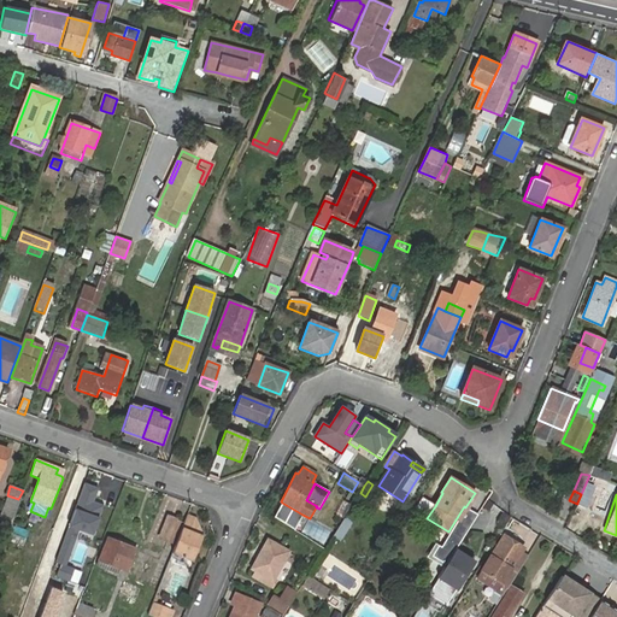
[(81,498),(70,527),(93,535),(105,507),(81,498)]
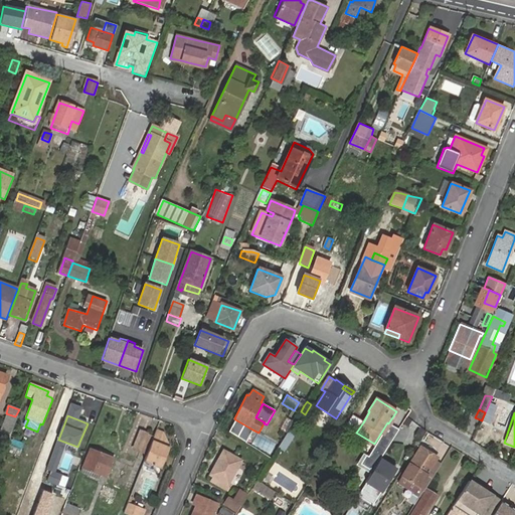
[(252,430),(235,419),(228,432),(245,443),(252,430)]
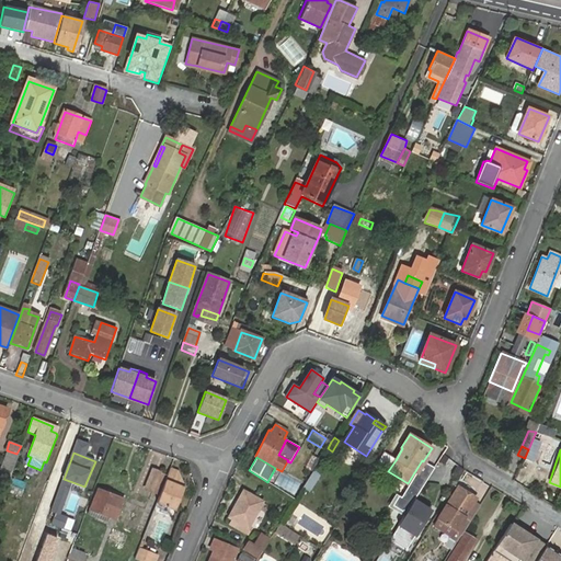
[(174,472),(168,469),(153,504),(173,512),(182,489),(175,487),(172,478),(174,472)]
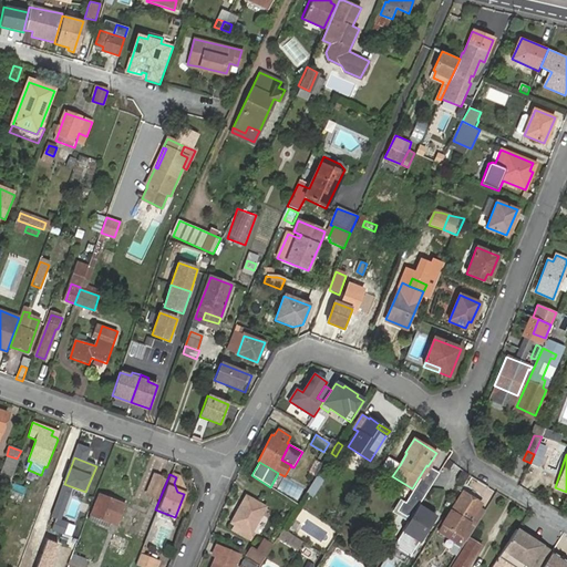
[(155,475),(147,493),(155,496),(163,478),(155,475)]
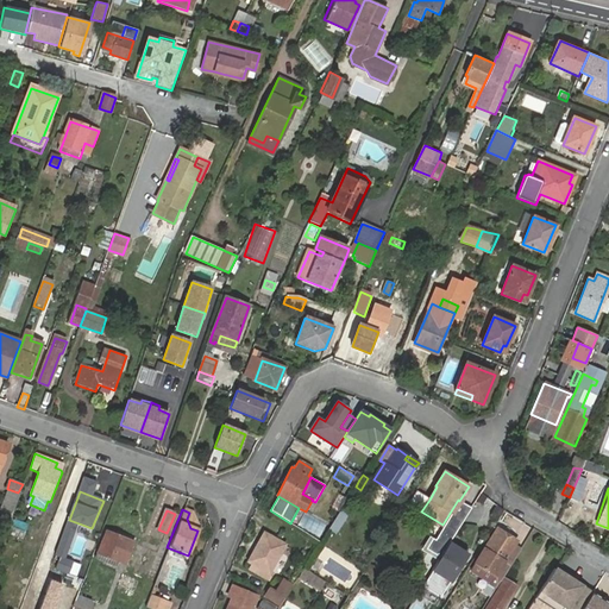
[(336,518),(343,522),(346,514),(340,510),(336,518)]
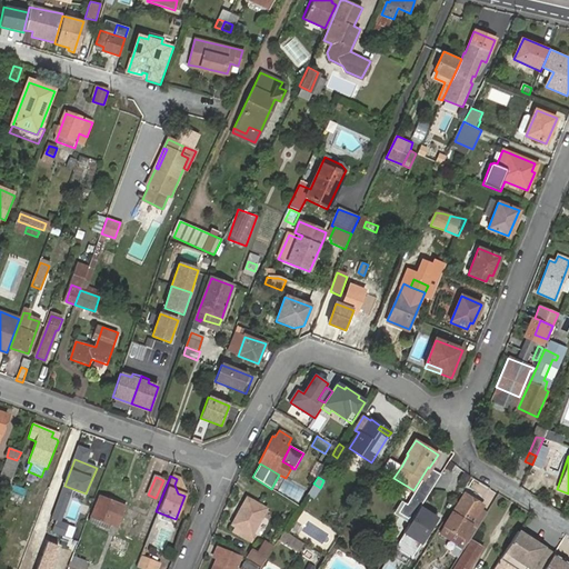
[(178,479),(177,479),(175,485),(178,493),(185,496),(178,479)]
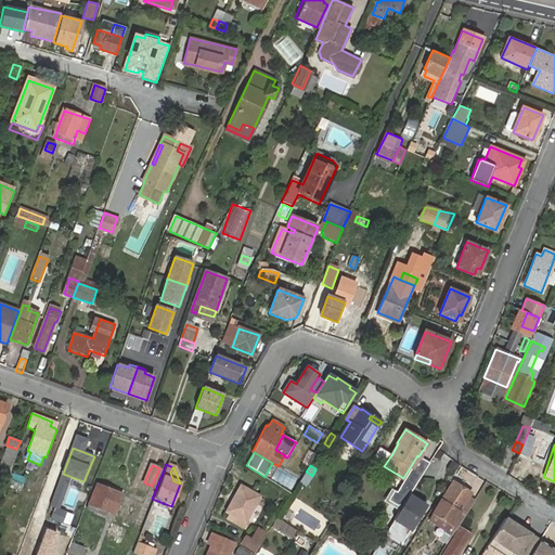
[(13,468),(7,485),(13,487),(21,490),(25,479),(15,475),(16,470),(13,468)]
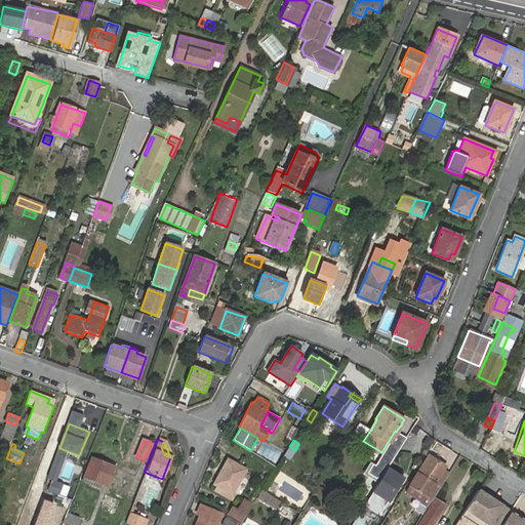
[(289,446),(283,455),(289,459),(295,450),(289,446)]
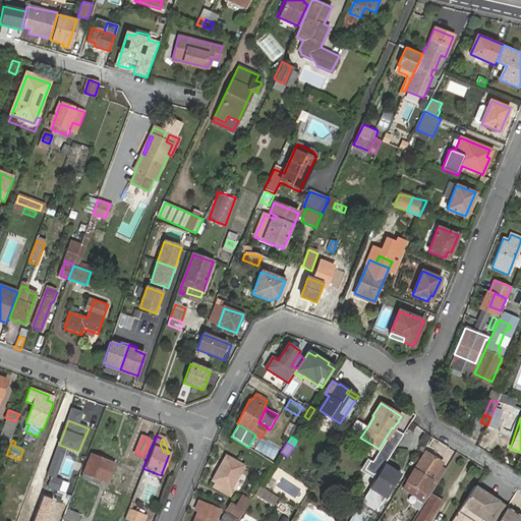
[(413,475),(405,488),(420,499),(441,467),(443,464),(426,453),(413,475)]
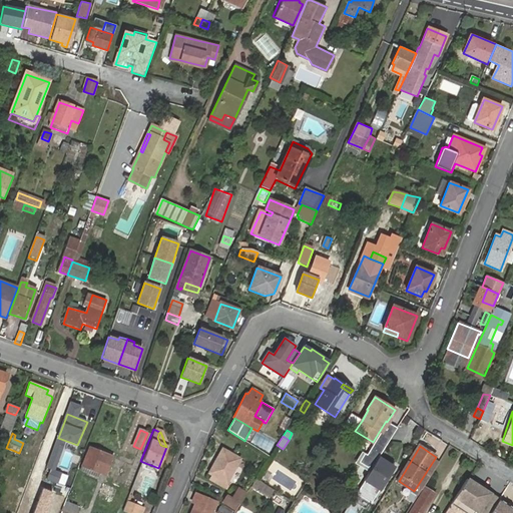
[(89,449),(82,466),(105,475),(112,458),(89,449)]
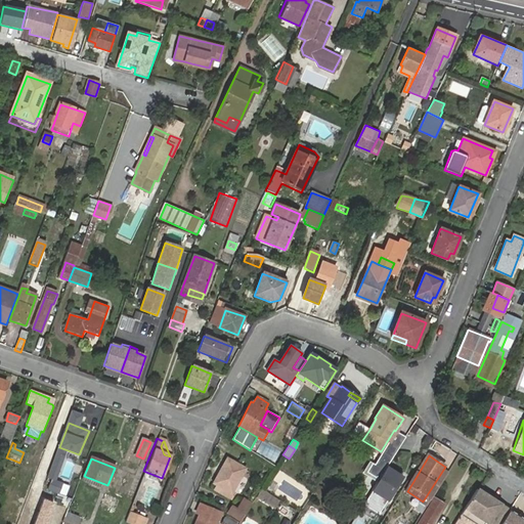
[(228,460),(214,483),(223,488),(220,493),(228,498),(245,469),(228,460)]
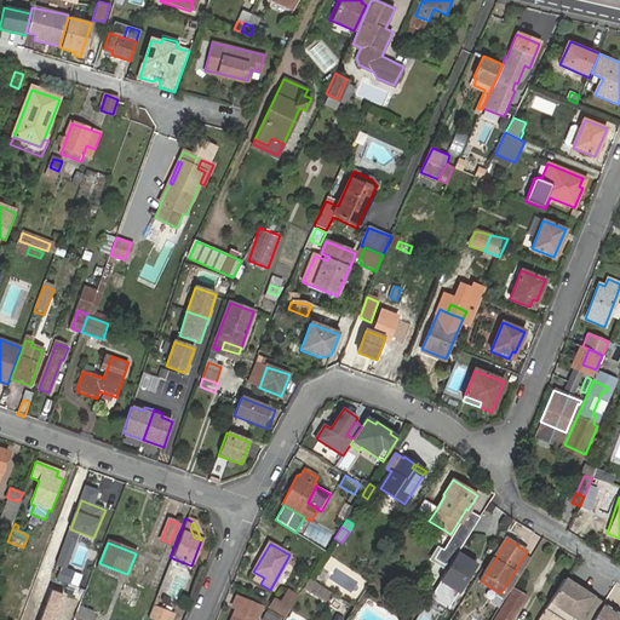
[(459,552),(441,580),(458,591),(476,563),(459,552)]
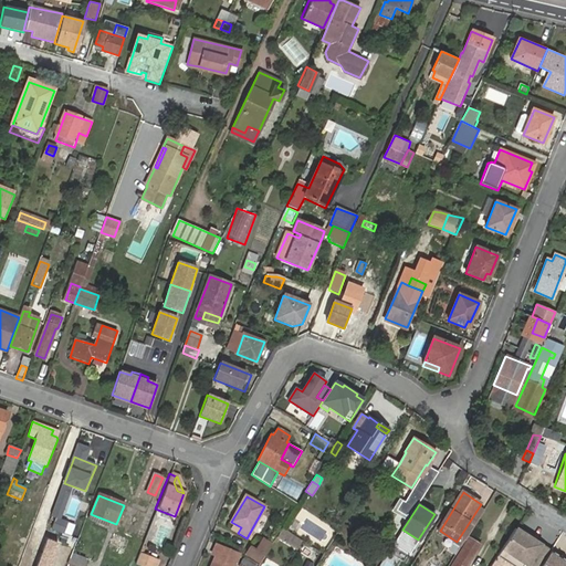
[(479,507),(457,542),(463,546),(482,516),(485,511),(479,507)]
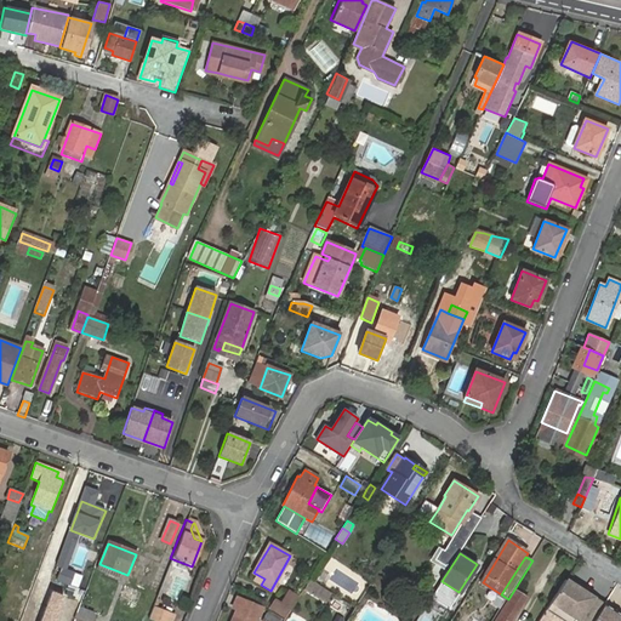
[(448,564),(439,559),(425,582),(426,584),(422,588),(428,592),(432,586),(434,587),(448,564)]
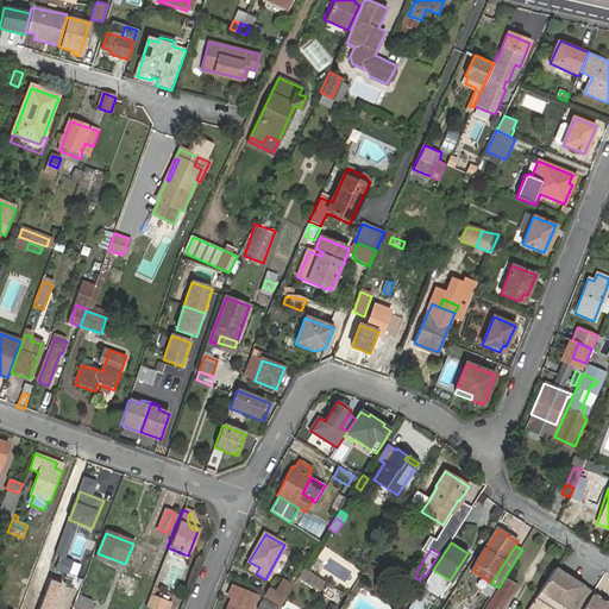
[(557,567),(554,571),(567,579),(570,576),(557,567)]
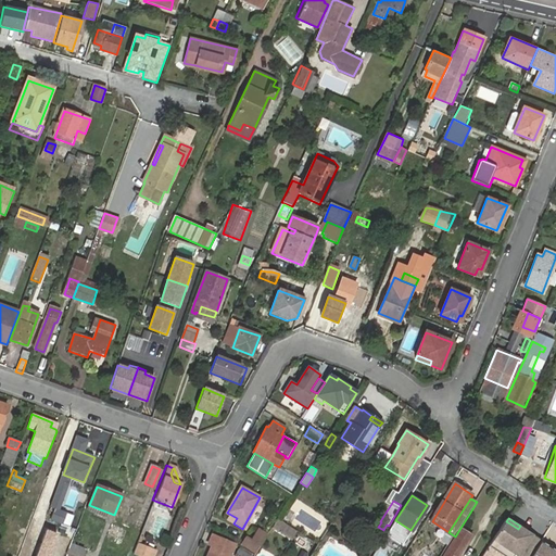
[(273,529),(292,540),(298,529),(278,519),(273,529)]
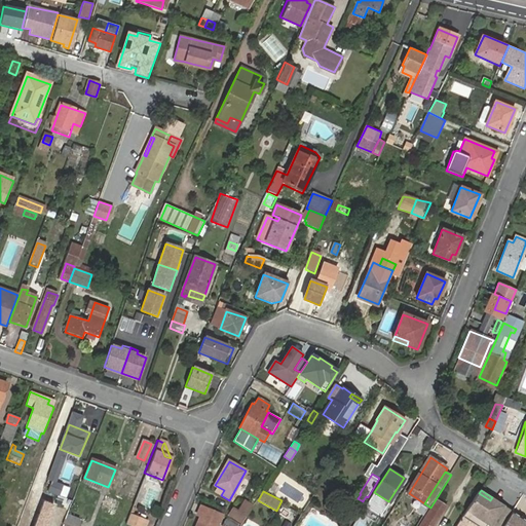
[(479,493),(457,525),(486,525),(489,522),(491,524),(503,504),(492,497),(490,500),(479,493)]
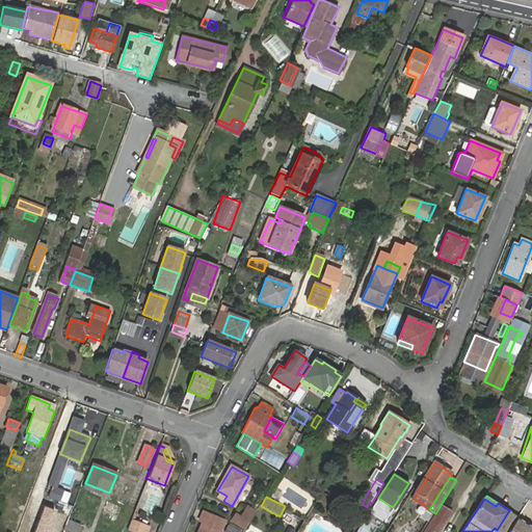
[(408,500),(403,508),(413,514),(418,506),(408,500)]
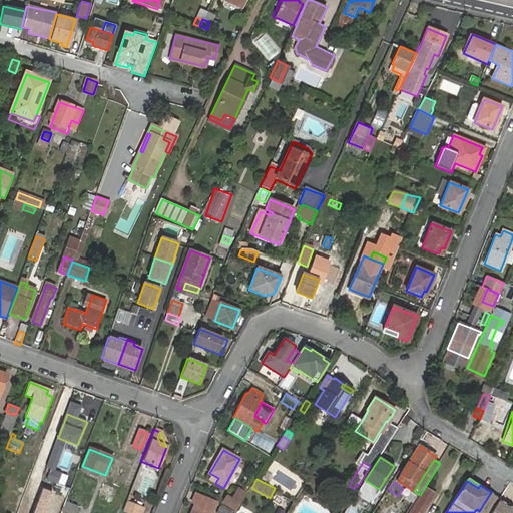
[(106,485),(102,496),(111,500),(115,489),(106,485)]
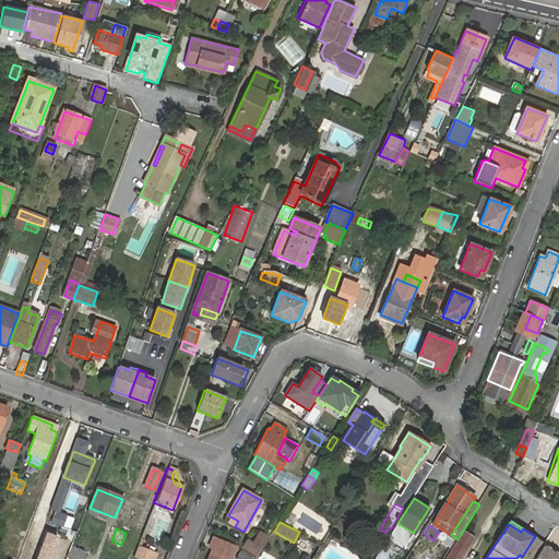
[(461,558),(474,538),(464,533),(447,558),(461,558)]
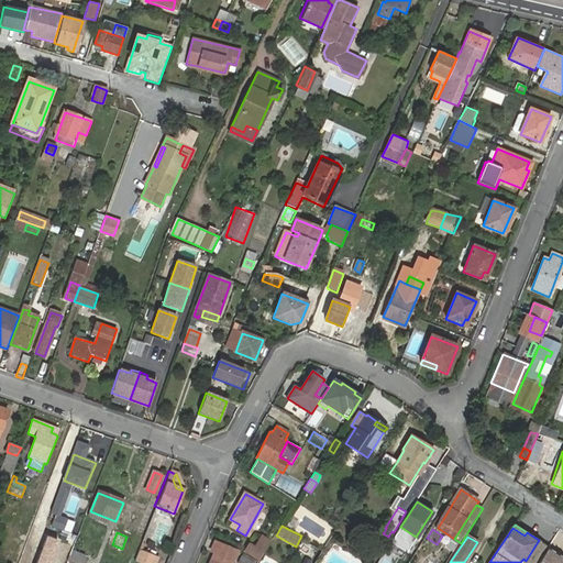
[(526,561),(529,562),(542,541),(539,540),(526,561)]
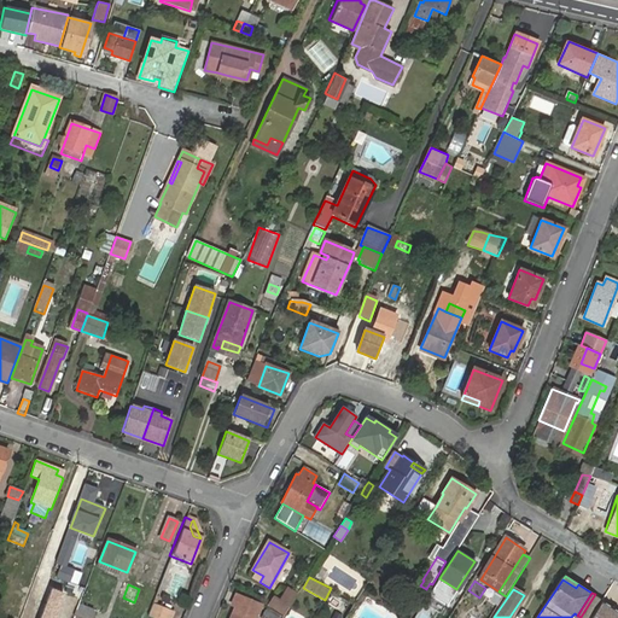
[(581,617),(590,617),(602,600),(595,594),(581,617)]
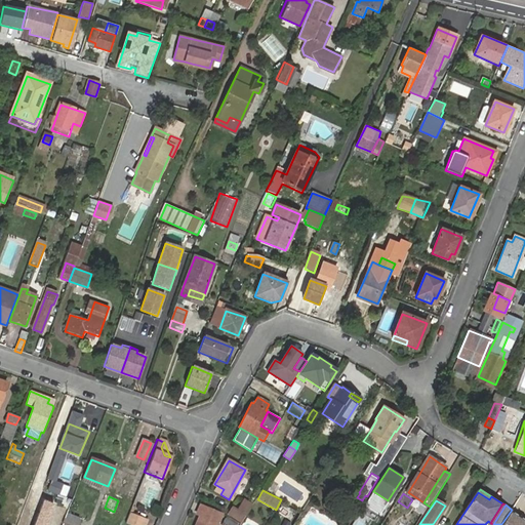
[(196,515),(199,517),(217,524),(220,516),(199,507),(196,515)]
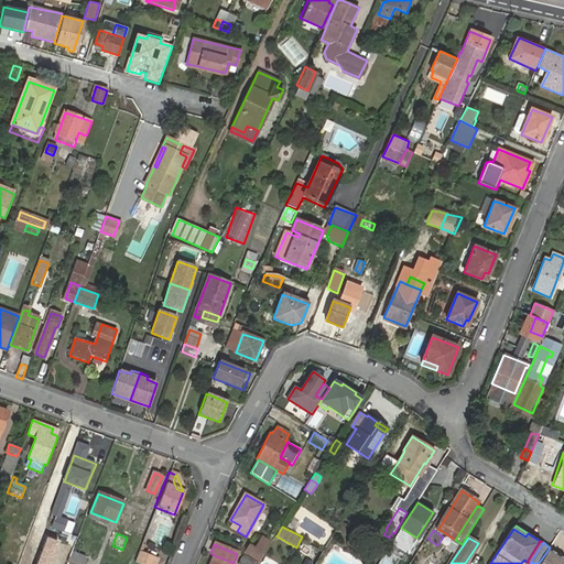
[(247,552),(258,560),(261,554),(250,548),(247,552)]
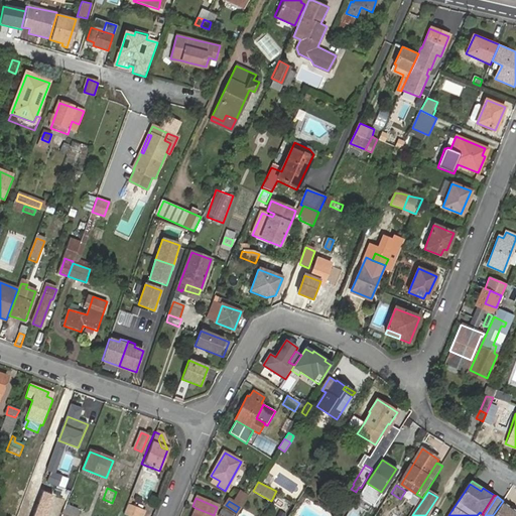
[(515,515),(515,508),(503,501),(493,515),(515,515)]
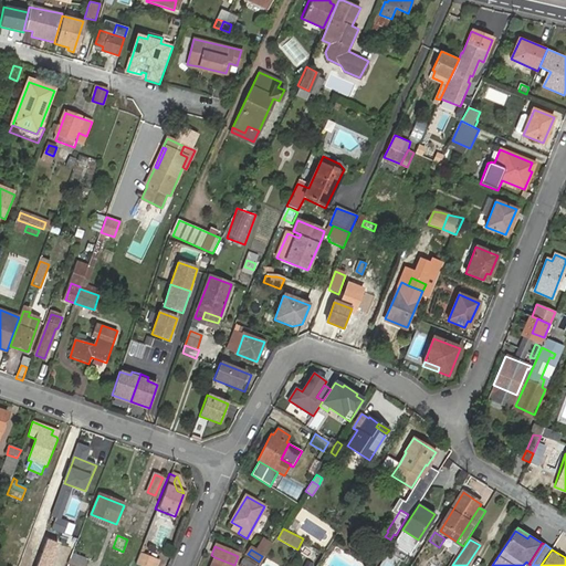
[(134,563),(140,565),(154,565),(156,561),(137,554),(134,563)]
